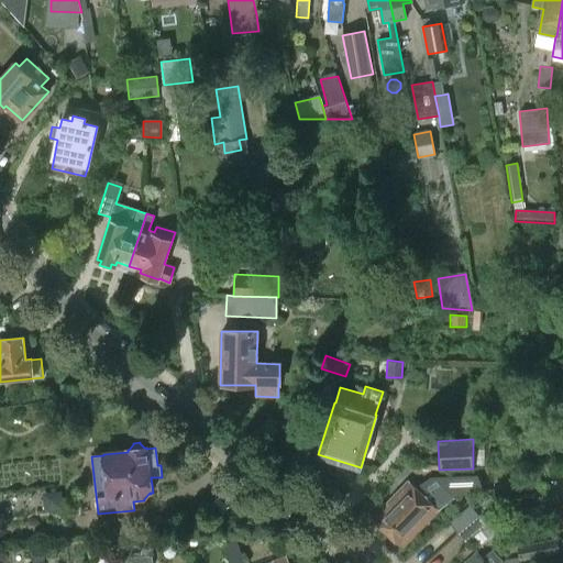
[(523,465),(526,481),(539,479),(538,463),(523,465)]
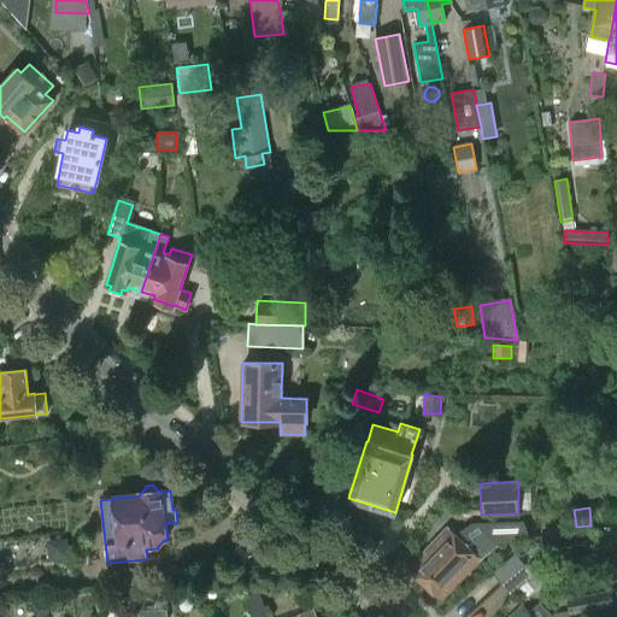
[(406,568),(423,585),(454,551),(464,542),(480,532),(469,522),(456,535),(447,527),(406,568)]
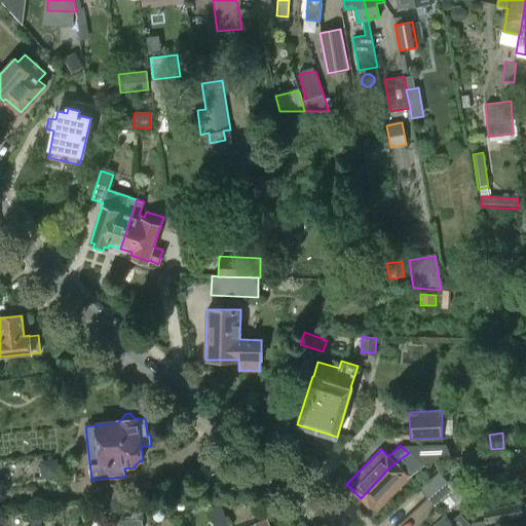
[(387,470),(361,498),(375,513),(410,477),(424,464),(430,463),(423,454),(417,458),(411,452),(409,453),(396,462),(387,470)]
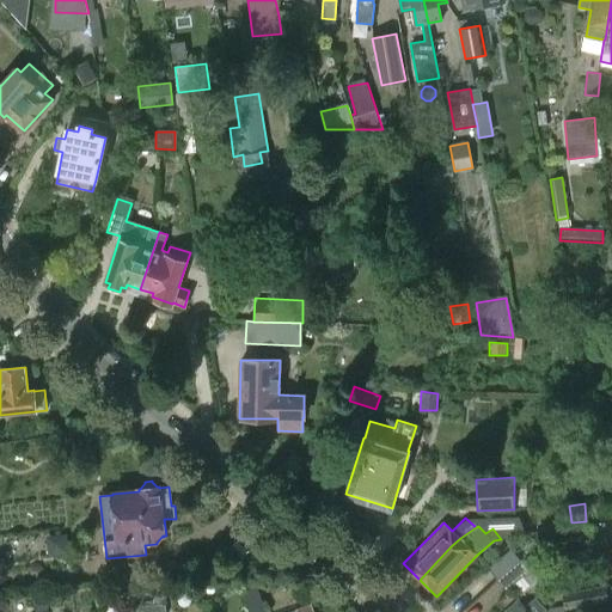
[(490,567),(502,579),(520,562),(507,550),(490,567)]
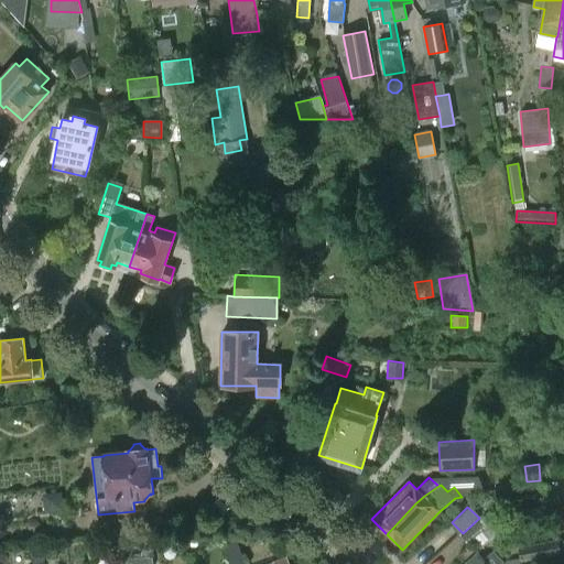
[(518,546),(520,562),(561,554),(557,539),(518,546)]
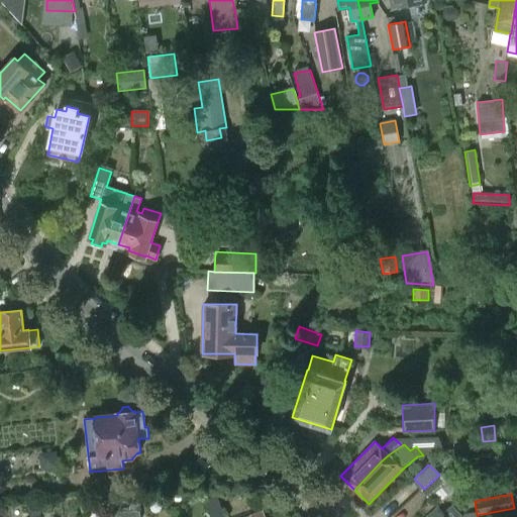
[(205,502),(209,514),(221,509),(217,498),(205,502)]
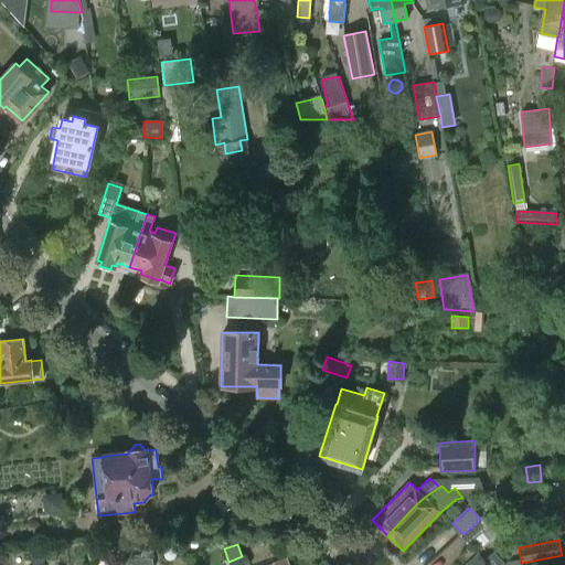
[(36,564),(43,564),(42,548),(31,550),(32,564),(36,564)]
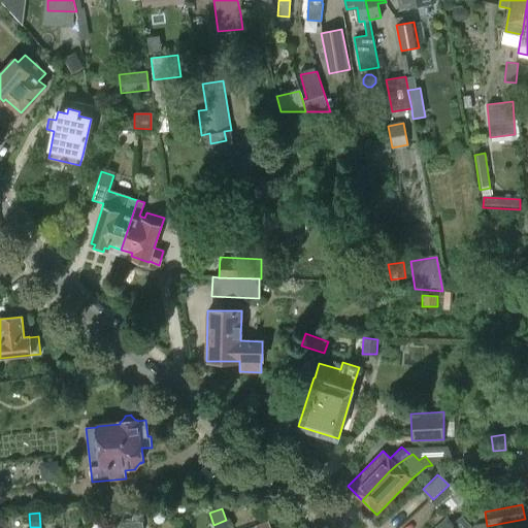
[(436,527),(467,527),(470,525),(462,515),(453,523),(449,518),(436,527)]
